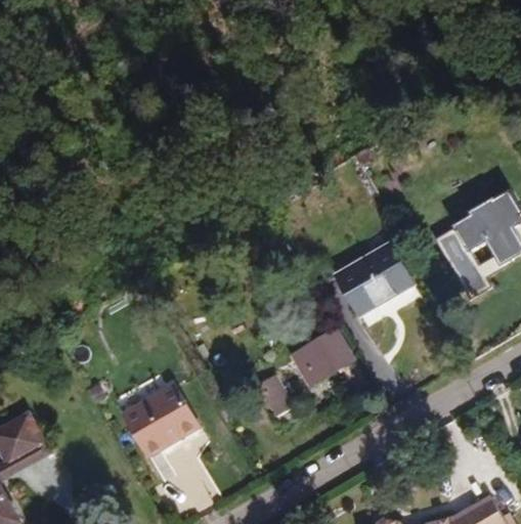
[(352,157),(359,168),(373,161),(365,149),(352,157)]
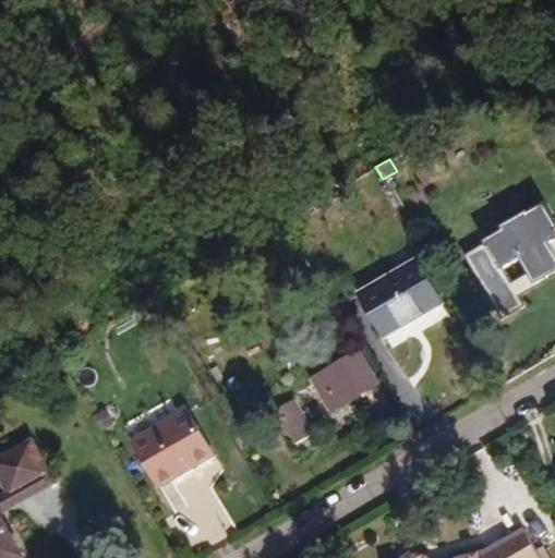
[(535,241),(517,252),(477,276),(483,286),(473,292),(485,312),(495,306),(502,316),(554,282),(554,242),(544,225),(530,232),(535,241)]
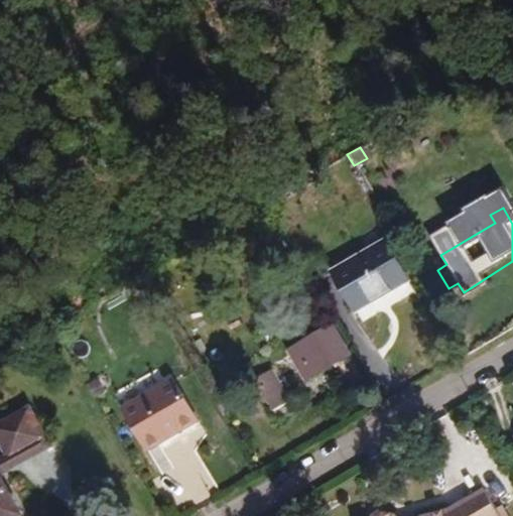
[(471,220),(478,233),(495,223),(490,215),(487,210),(471,220)]
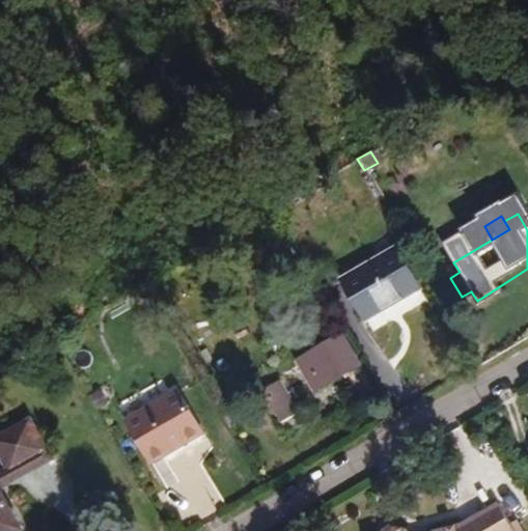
[(422,290),(396,245),(336,279),(362,325),(422,290)]
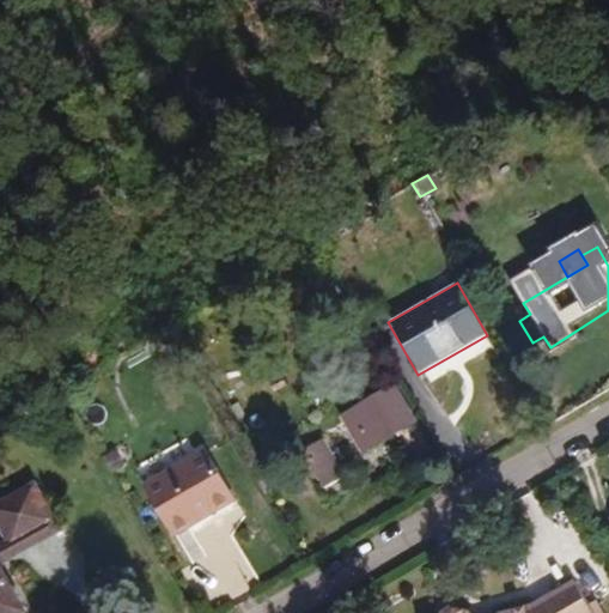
[(156,354),(142,362),(150,375),(163,368),(156,354)]
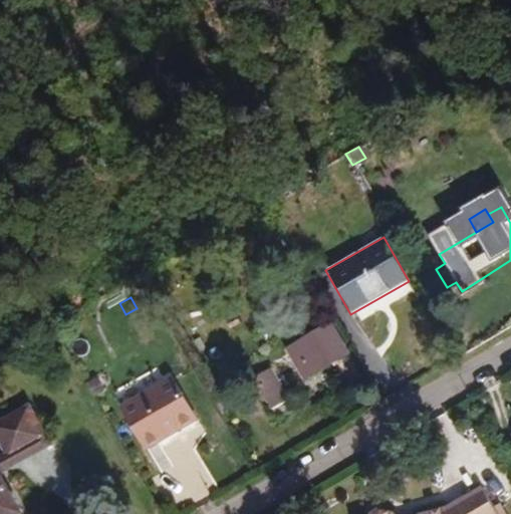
[(349,354),(329,321),(282,348),(302,382),(349,354)]
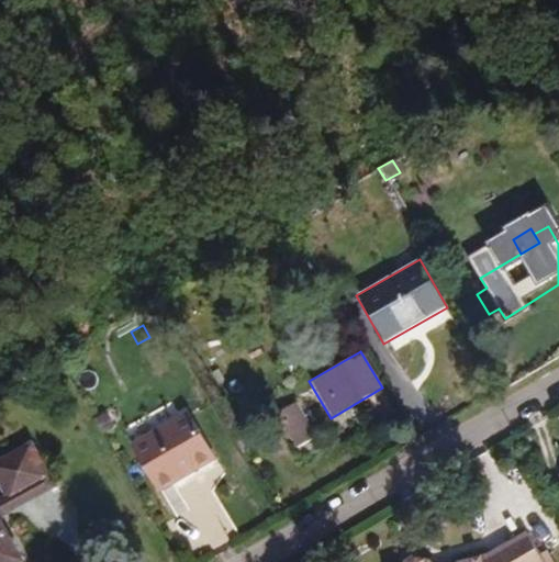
[(126,369),(124,370),(134,386),(136,385),(126,369)]
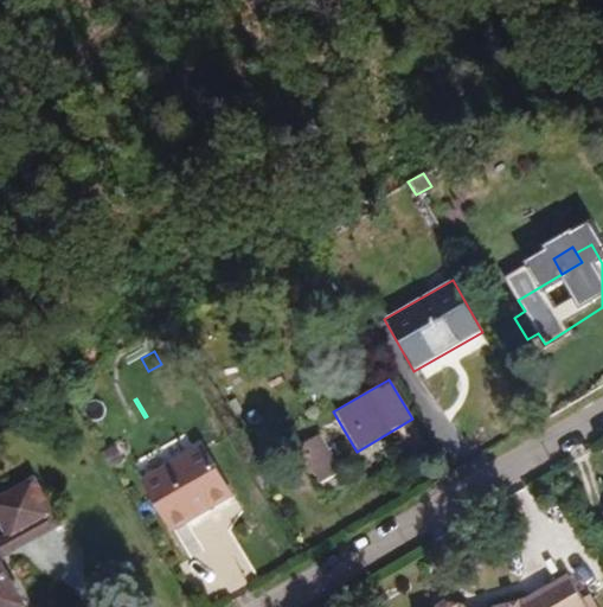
[(145,417),(134,400),(122,407),(133,425),(145,417)]
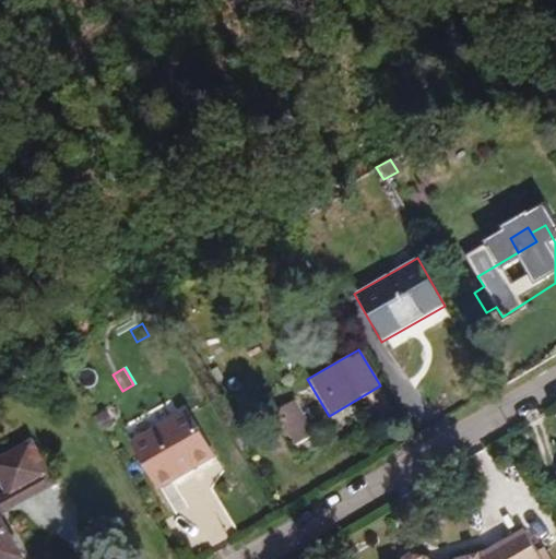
[(273,411),(294,445),(314,435),(294,400),(273,411)]
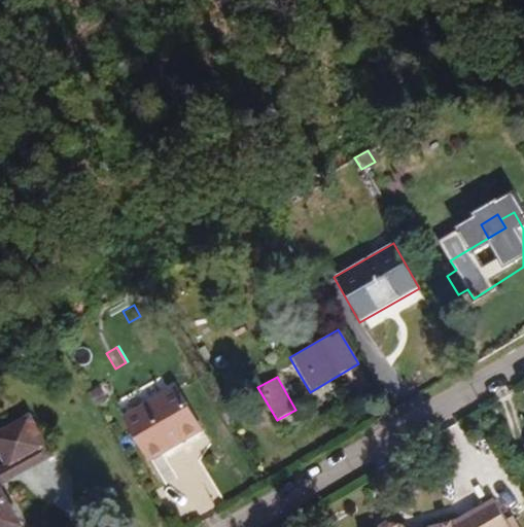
[(96,387),(85,393),(93,406),(103,399),(96,387)]
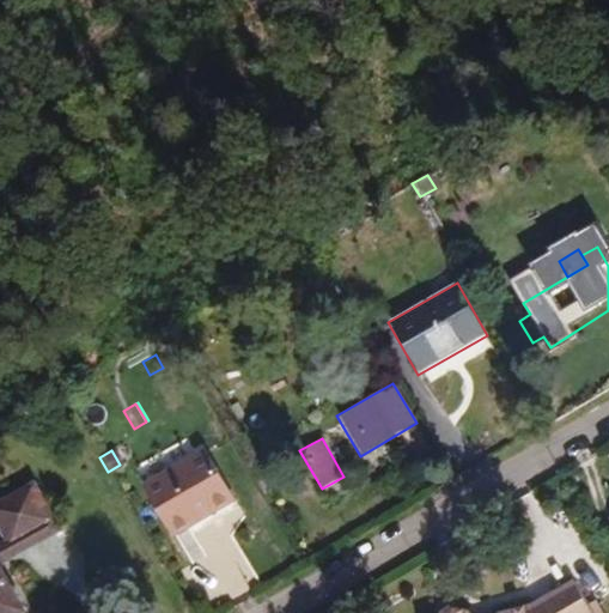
[(172,536),(232,501),(203,453),(142,486),(172,536)]
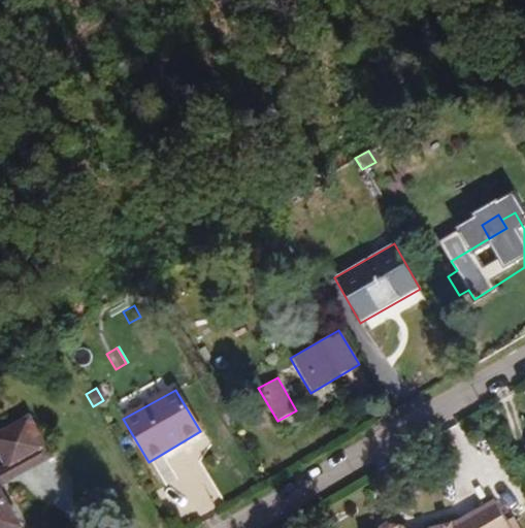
[(0,458),(5,467),(11,479),(50,458),(28,418),(0,432),(0,458)]
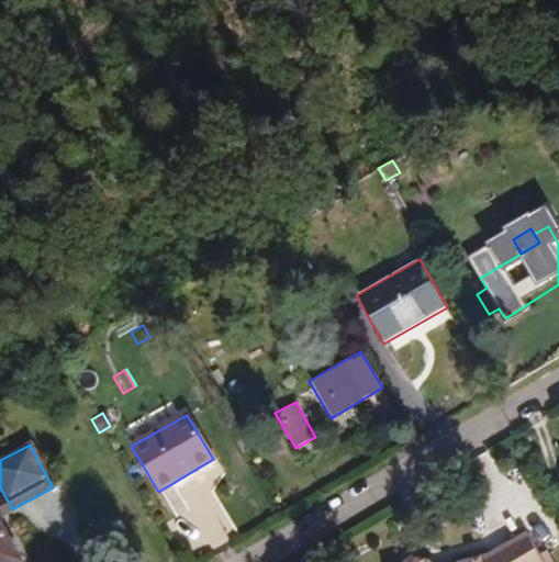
[(12,509),(6,497),(0,499),(0,516),(12,509)]
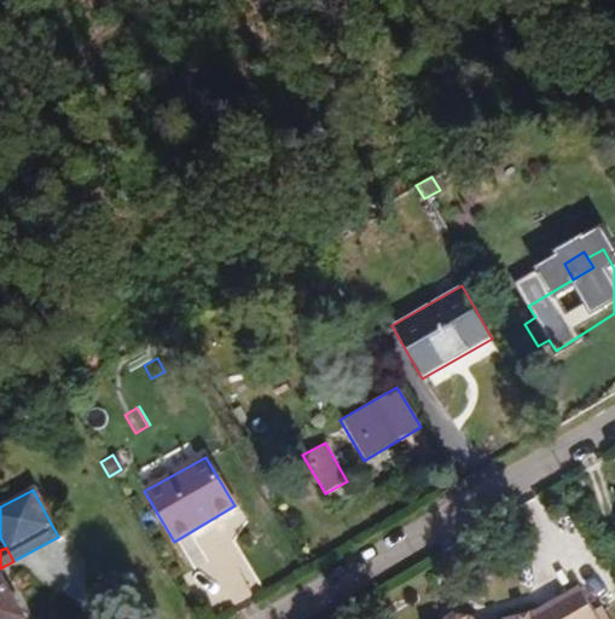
[(0,618),(19,618),(23,618),(0,577),(0,618)]
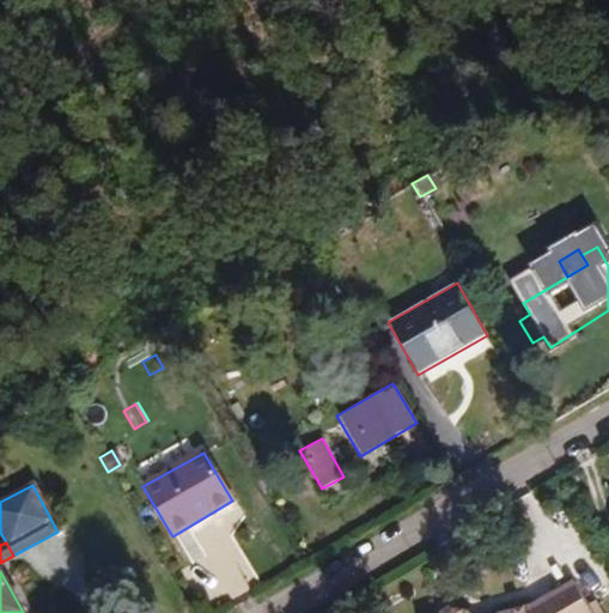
[(590,612),(573,582),(553,594),(564,612),(590,612)]
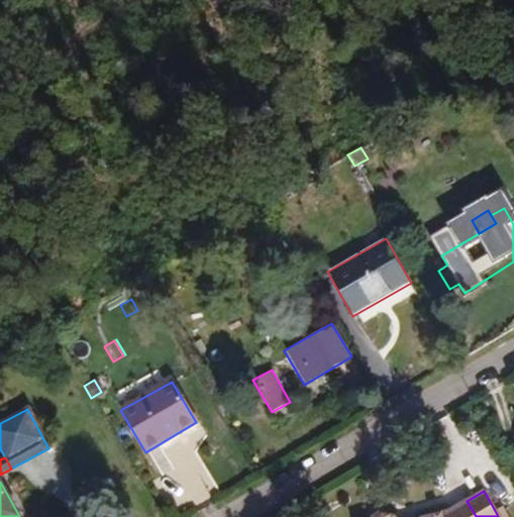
[(476,516),(467,501),(446,512),(447,516),(476,516)]
